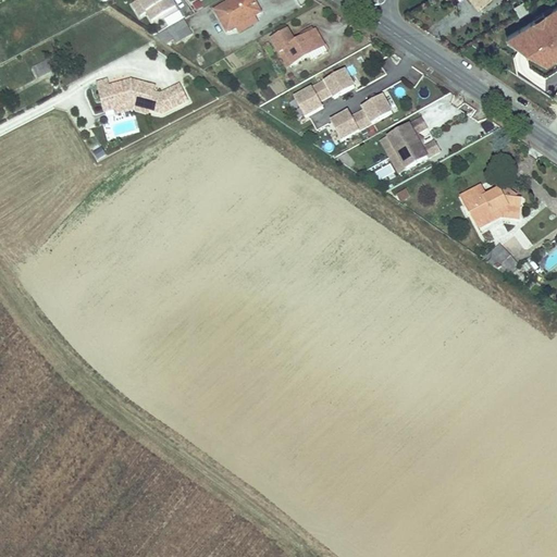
[(136,0),(137,1),(131,5),(137,19),(145,14),(146,14),(151,23),(176,5),(172,0),(136,0)]
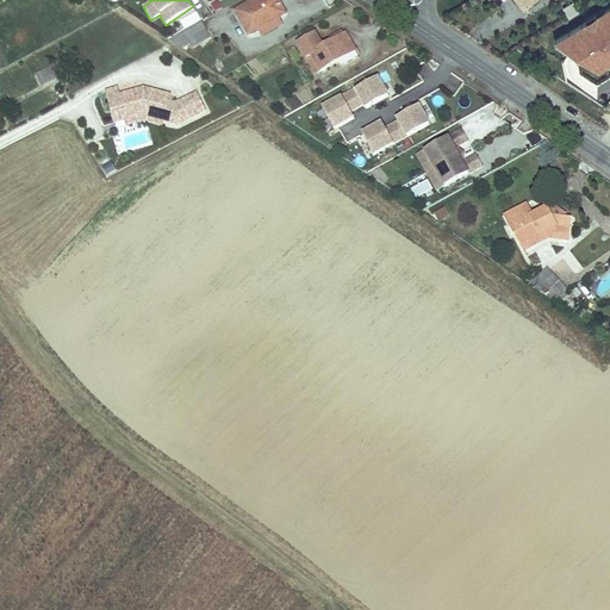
[(274,0),(249,0),(234,10),(248,35),(282,14),(274,0)]
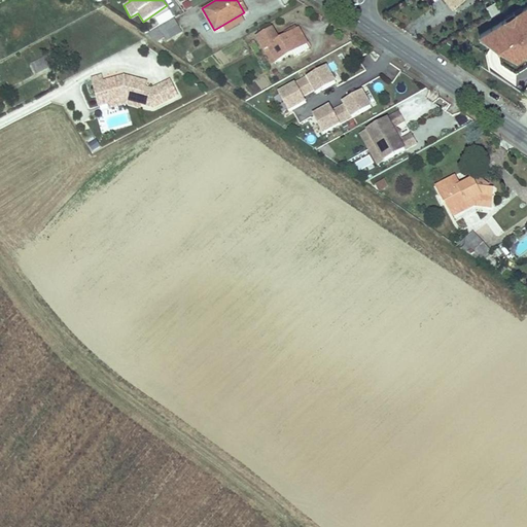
[(526,7),(481,36),(517,59),(526,53),(526,7)]
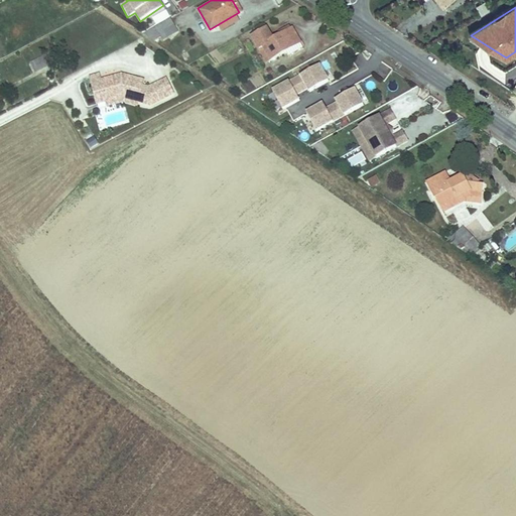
[(155,25),(169,17),(166,11),(151,20),(155,25)]
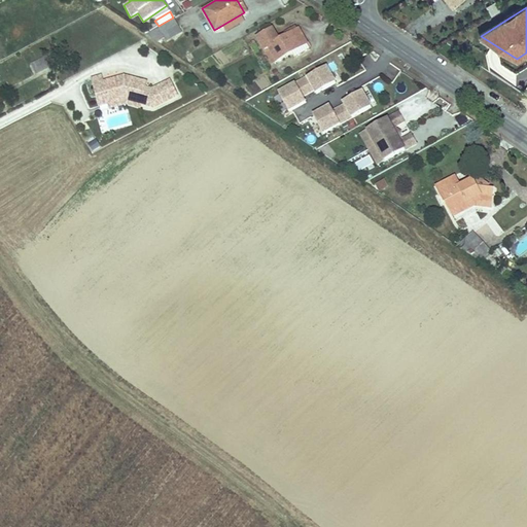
[(173,18),(157,27),(166,41),(182,32),(173,18)]
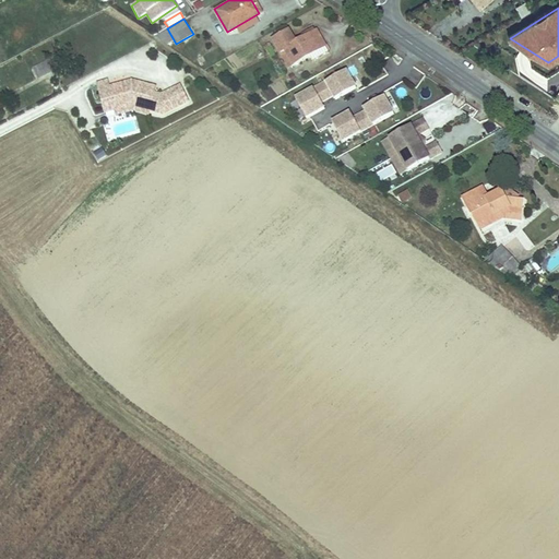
[(300,36),(302,39),(314,33),(312,30),(300,36)]
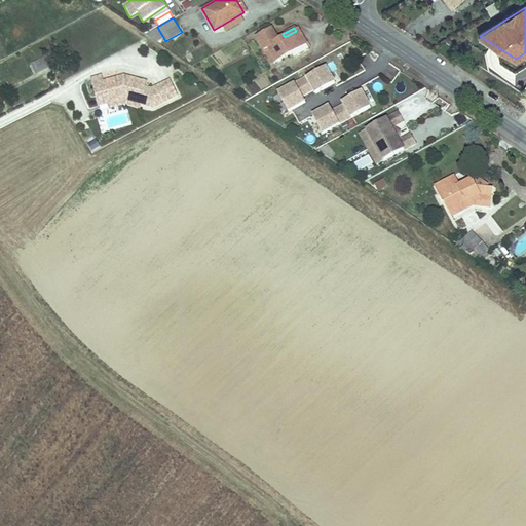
[(296,31),(285,37),(277,42),(270,30),(256,38),(263,49),(268,47),(275,60),(304,43),(298,30),(296,31)]
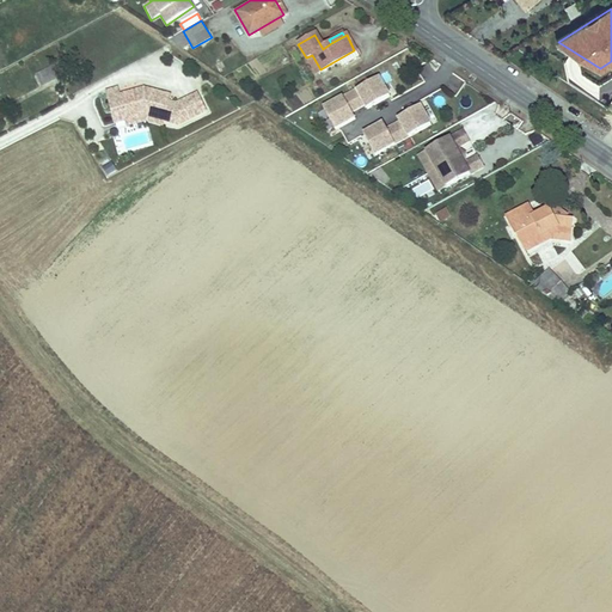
[(63,71),(41,84),(47,95),(69,81),(63,71)]
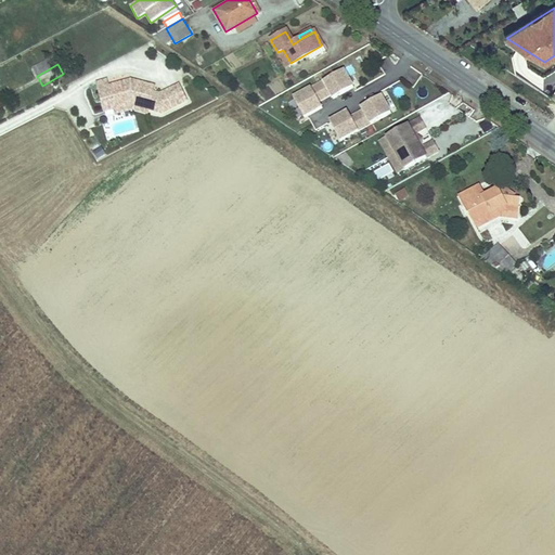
[(345,69),(295,98),(306,117),(323,106),(320,101),(333,94),(334,98),(355,87),(345,69)]
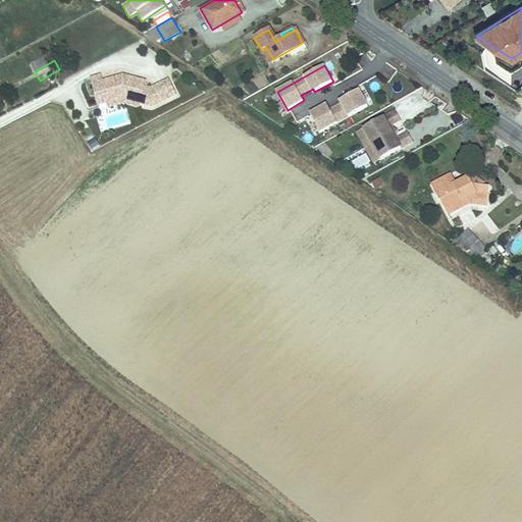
[(107,76),(98,79),(102,96),(111,94),(114,104),(129,100),(146,104),(159,107),(181,96),(174,82),(156,91),(150,89),(152,84),(129,76),(109,83),(107,76)]
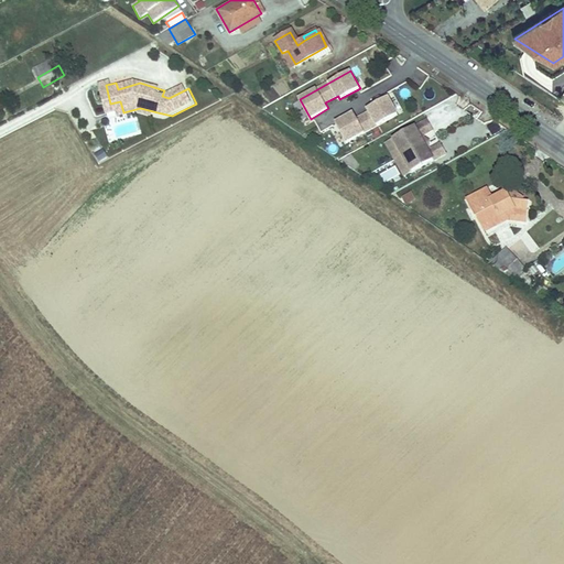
[(355,112),(336,122),(347,142),(398,115),(389,97),(368,108),(370,111),(358,119),(355,112)]
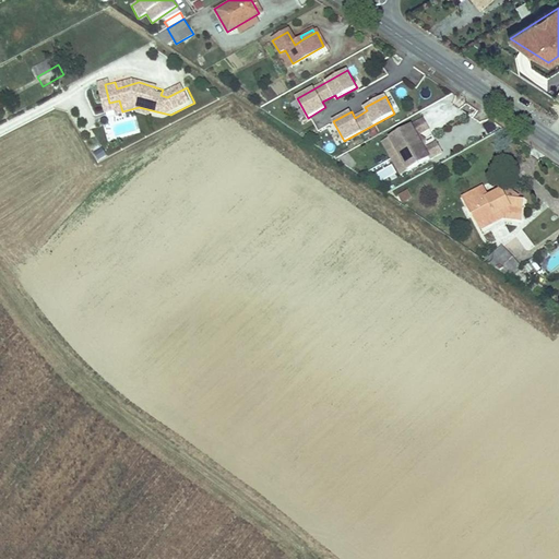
[(122,111),(119,100),(109,103),(113,115),(122,111)]
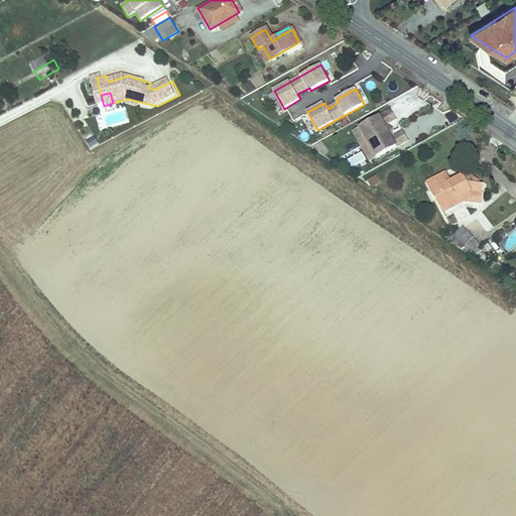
[(144,103),(128,99),(113,103),(114,107),(128,103),(143,107),(144,103)]
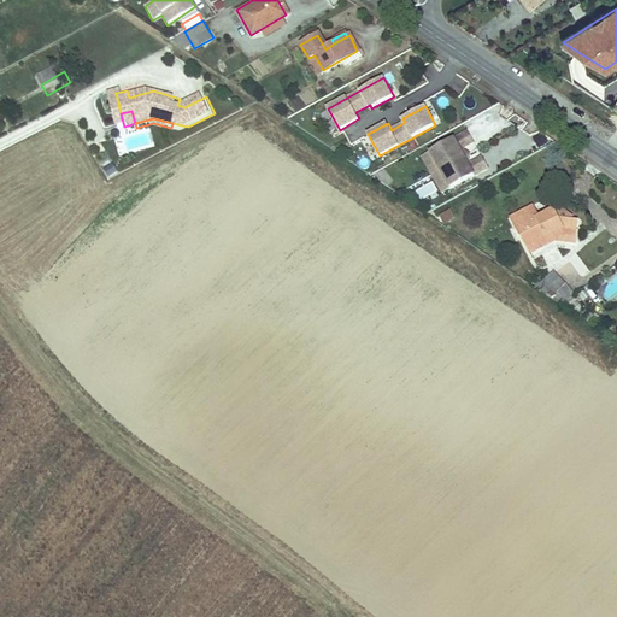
[(470,163),(462,150),(476,141),(469,130),(432,151),(452,188),(491,168),(483,156),(470,163)]
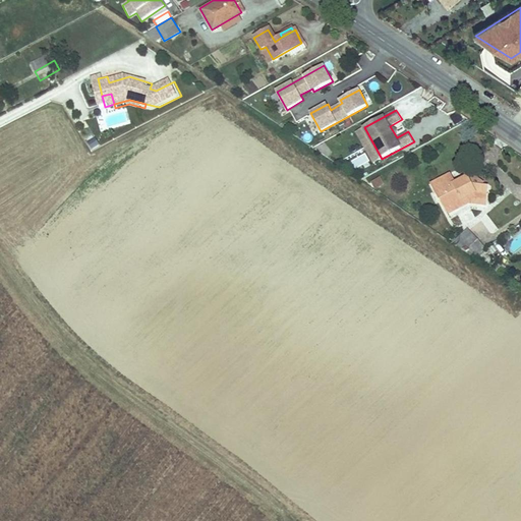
[(87,142),(92,151),(100,146),(96,137),(87,142)]
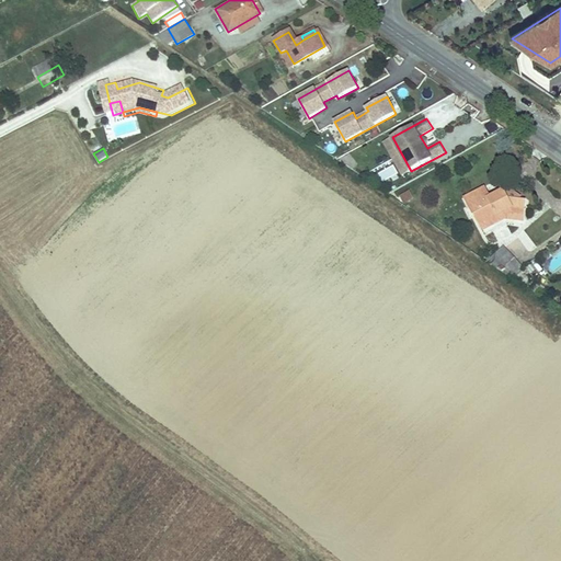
[(478,207),(470,212),(481,228),(505,214),(524,218),(528,202),(523,201),(524,196),(508,190),(505,192),(503,189),(491,195),(484,186),(470,194),(478,207)]
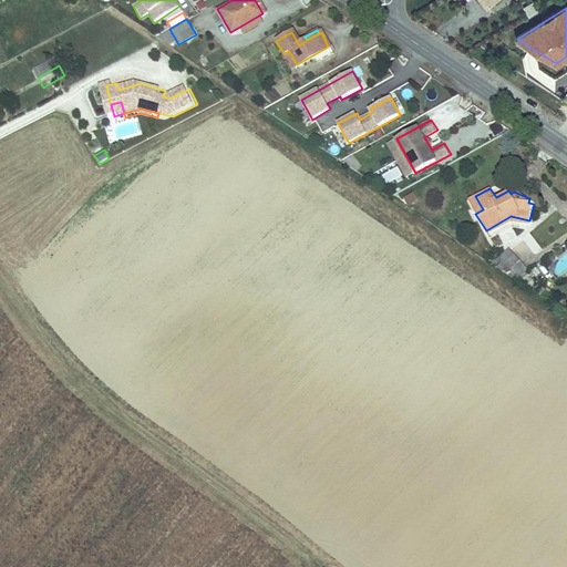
[(408,206),(418,200),(413,192),(403,198),(408,206)]
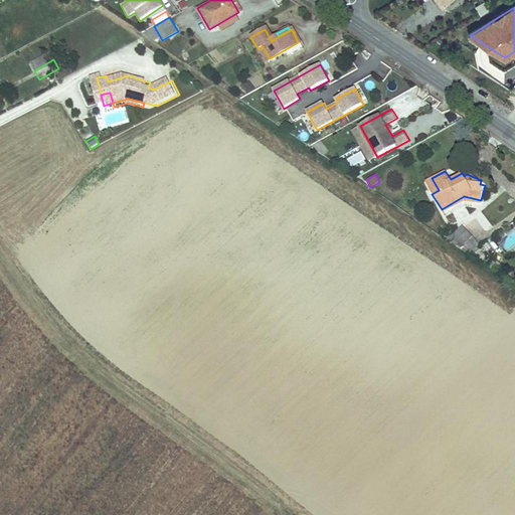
[(439,190),(432,178),(424,182),(432,194),(439,190)]
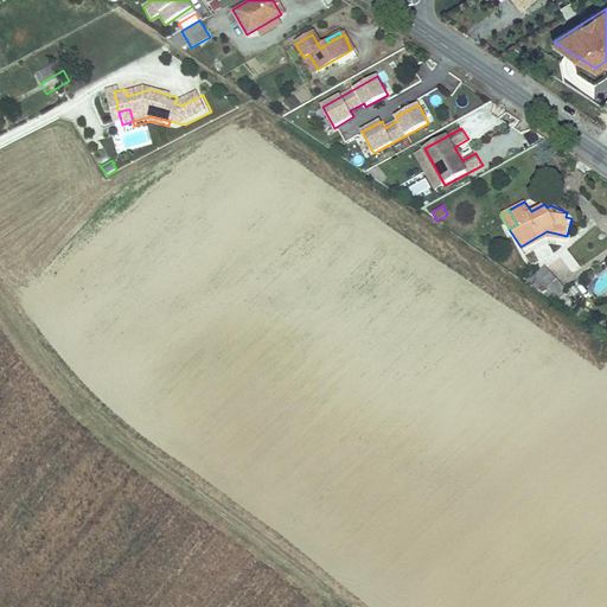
[(566,241),(567,236),(547,231),(521,247),(523,253),(549,237),(566,241)]
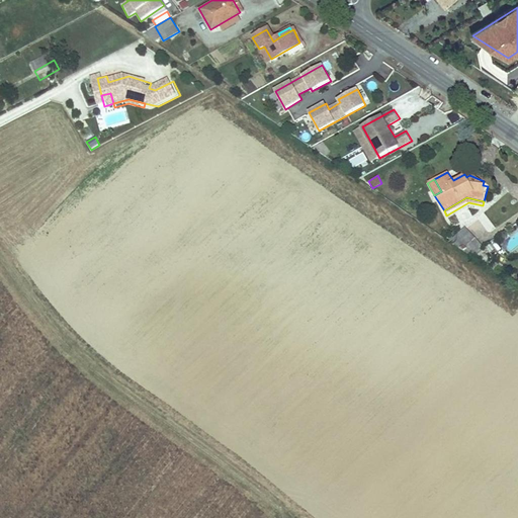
[(453,237),(473,256),(484,249),(462,228),(453,237)]
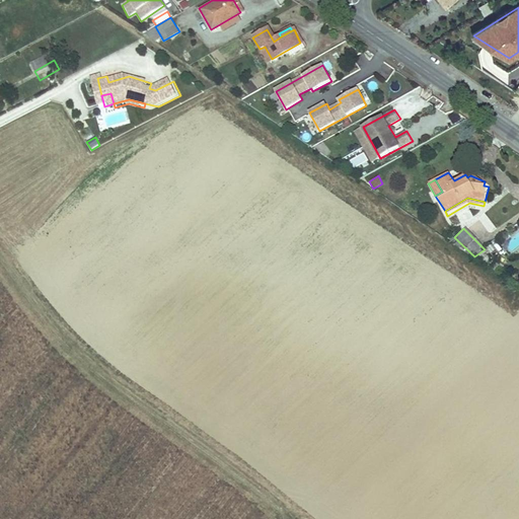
[(485,249),(474,256),(482,263),(494,251),(489,246),(485,249)]
